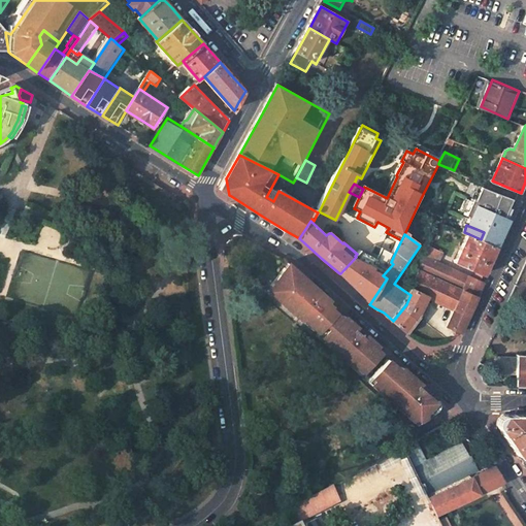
[(469,234),(458,262),(480,271),(486,274),(489,267),(498,248),(481,239),(469,234)]
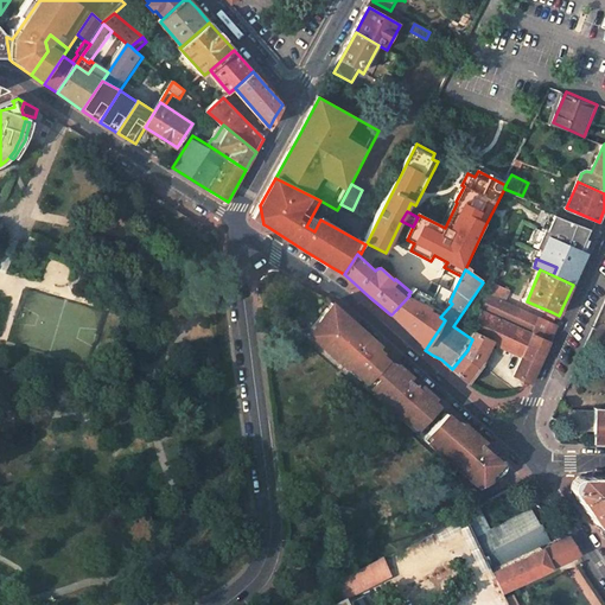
[(450,301),(453,293),(433,282),(427,294),(415,290),(409,295),(392,314),(400,323),(426,349),(445,320),(440,317),(452,304),(450,301)]
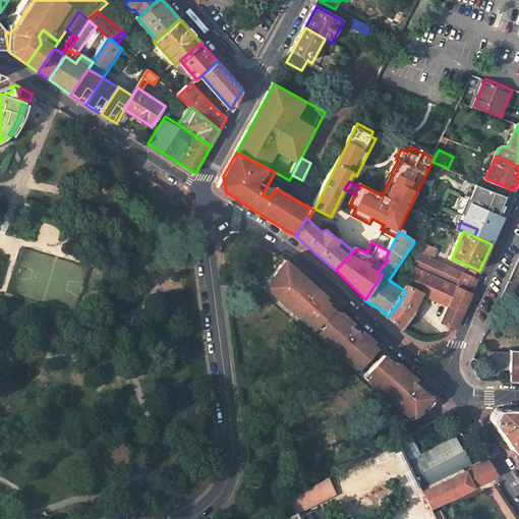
[(442,250),(427,243),(423,252),(437,260),(442,250)]
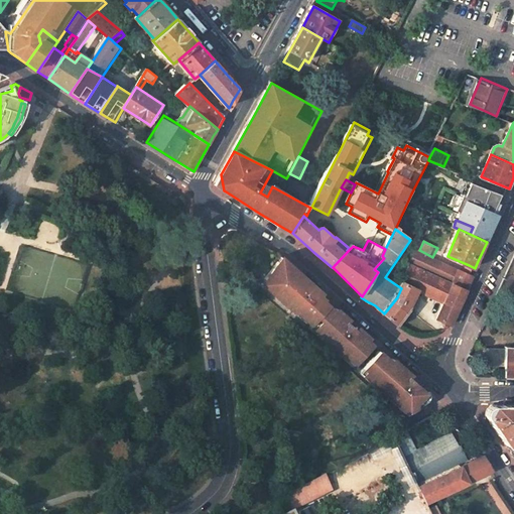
[(407,274),(403,283),(421,291),(445,302),(462,270),(432,257),(419,250),(418,250),(407,274)]
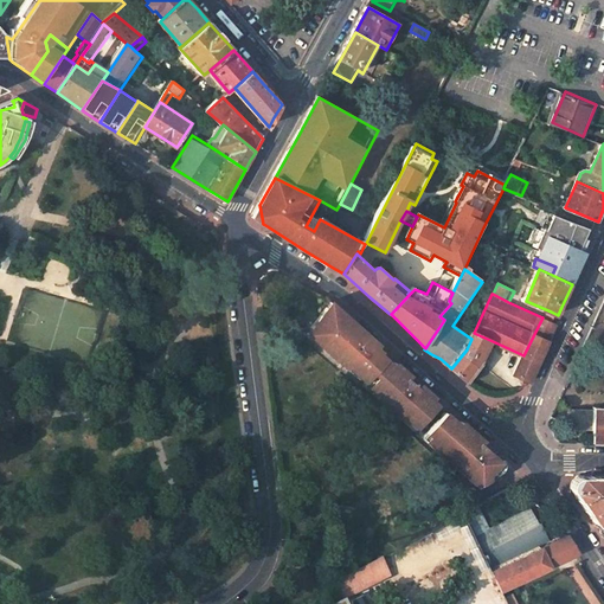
[(349,370),(364,381),(385,358),(378,352),(379,349),(351,326),(353,323),(328,302),(302,329),(348,372),(349,370)]
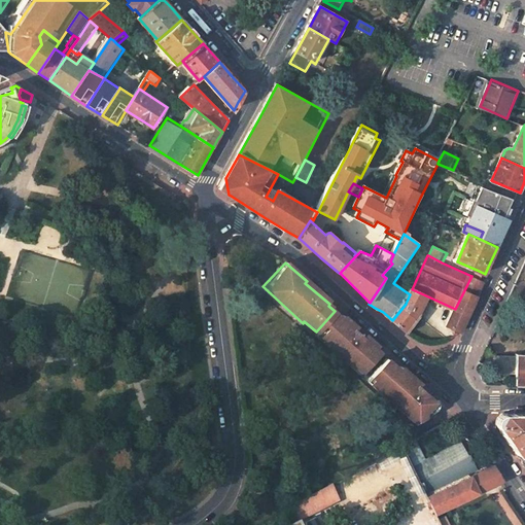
[(479,271),(476,278),(482,280),(485,274),(479,271)]
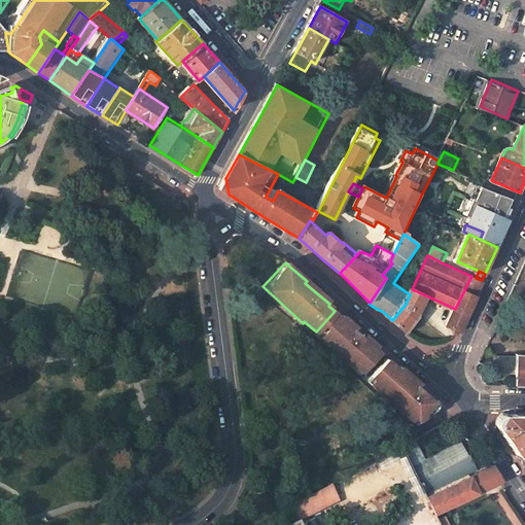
[(476,278),(471,276),(455,309),(449,323),(462,330),(469,315),(485,282),(482,280),(476,278)]
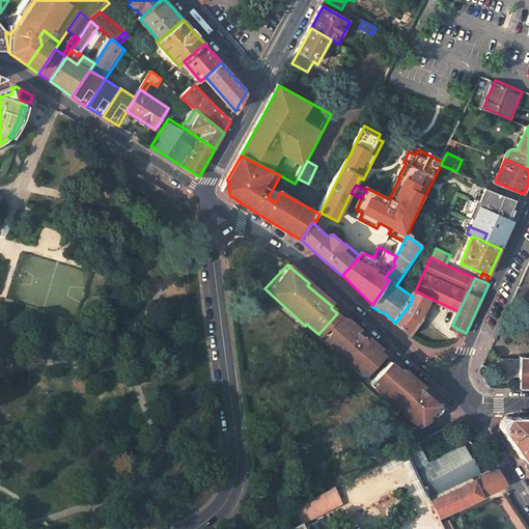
[(434,300),(415,291),(413,297),(409,306),(395,323),(402,329),(411,336),(425,317),(434,300)]
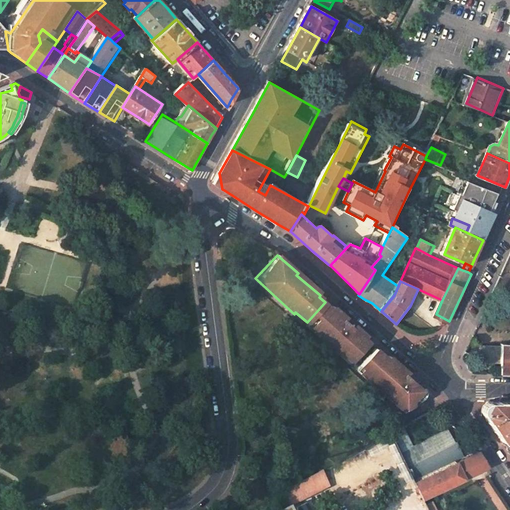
[(325,302),(307,322),(323,337),(321,339),(341,357),(343,355),(350,361),(364,346),(368,341),(363,337),(330,307),(325,302)]
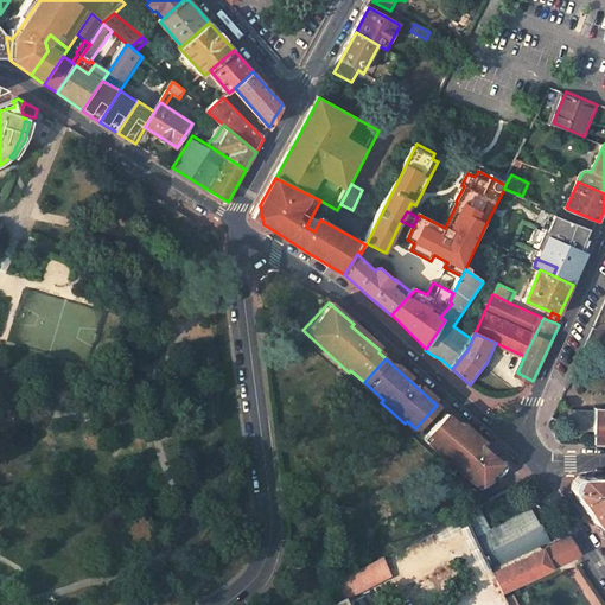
[(395,362),(392,364),(431,400),(433,396),(395,362)]
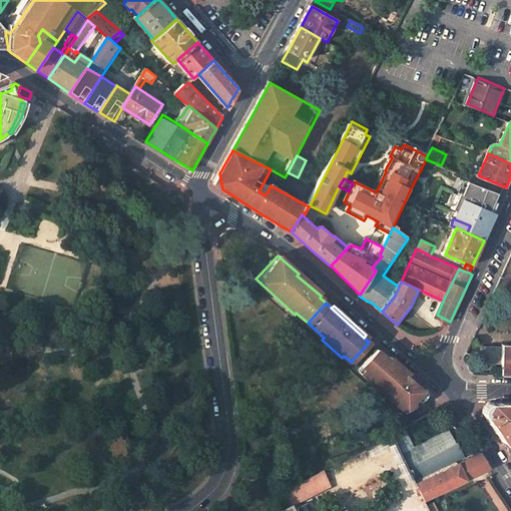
[(308,323),(306,325),(322,340),(324,338),(308,323)]
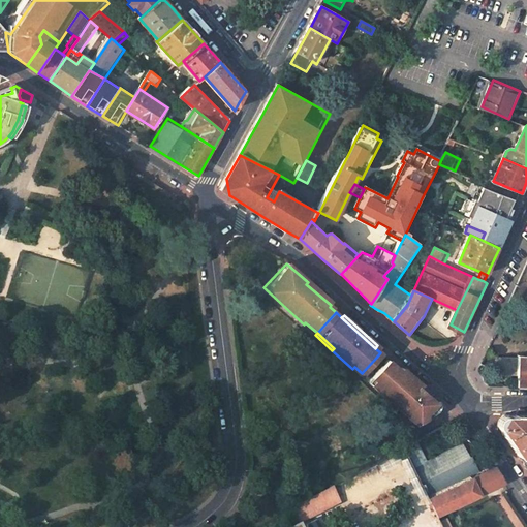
[(388,360),(380,352),(376,358),(383,364),(388,360)]
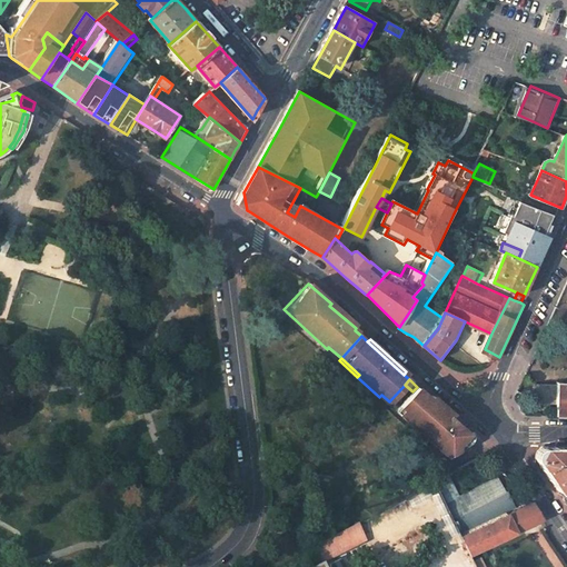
[(556,387),(533,387),(533,404),(547,404),(547,407),(556,407),(557,418),(566,418),(566,384),(556,385),(556,387)]
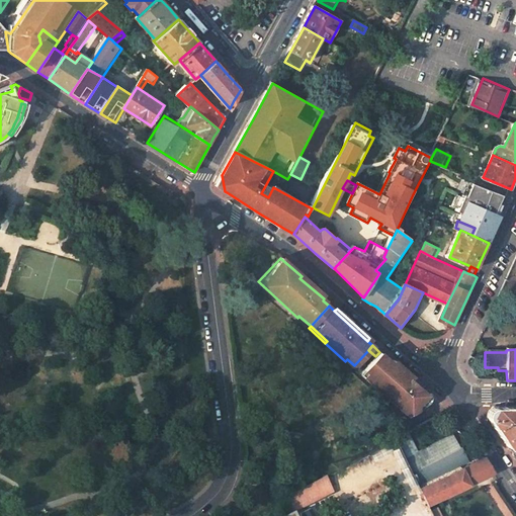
[(391,362),(379,352),(375,356),(361,372),(408,415),(416,410),(415,407),(426,395),(391,362)]
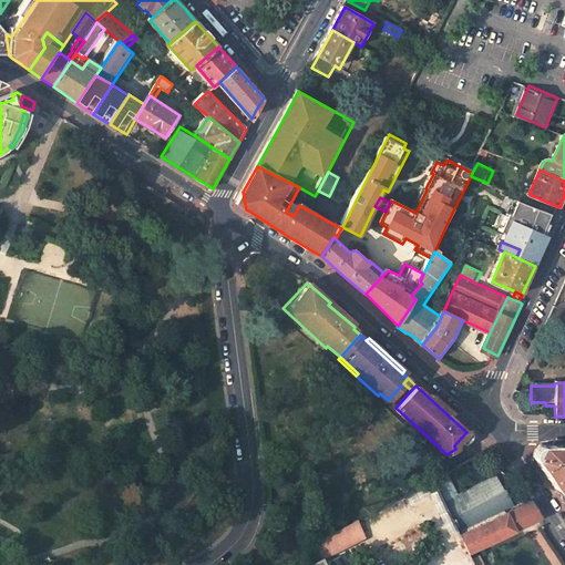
[(380,393),(378,396),(386,402),(388,400),(380,393)]
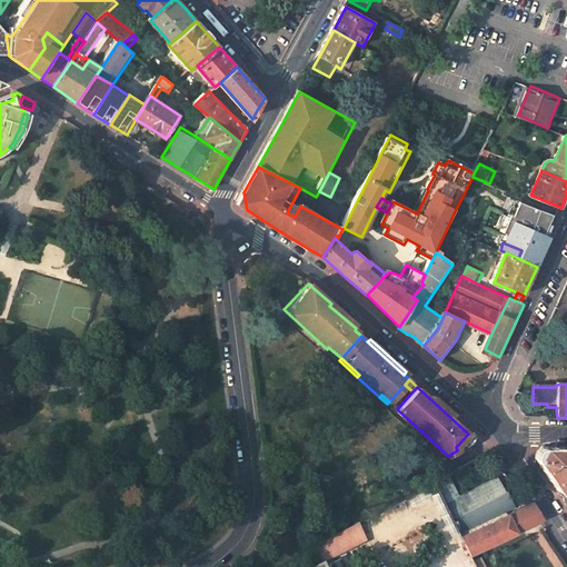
[(431,396),(429,398),(468,434),(456,447),(457,450),(467,444),(469,441),(470,437),(470,434),(469,430),(469,429),(446,409),(431,396)]
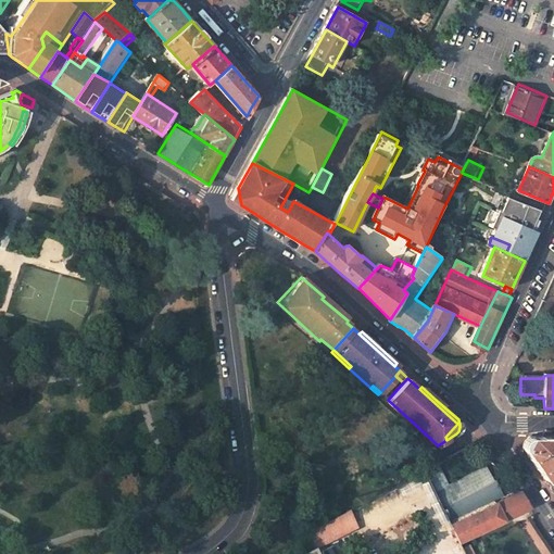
[(388,400),(387,401),(436,447),(438,445),(388,400)]
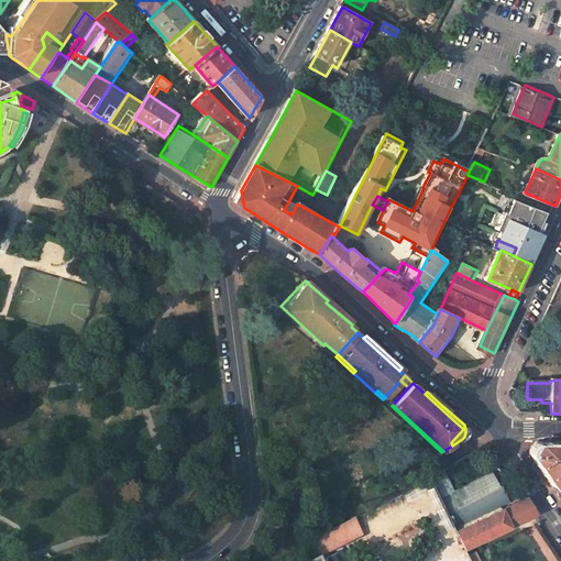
[(560,446),(536,446),(531,455),(554,488),(560,484),(560,472),(560,446)]
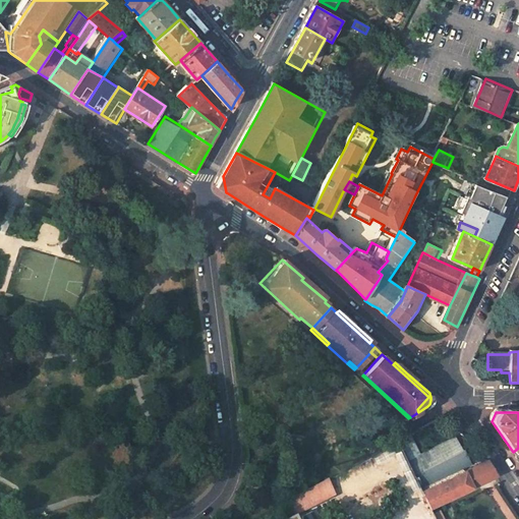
[(400,443),(423,491),(473,466),(458,435),(425,452),(416,434),(400,443)]
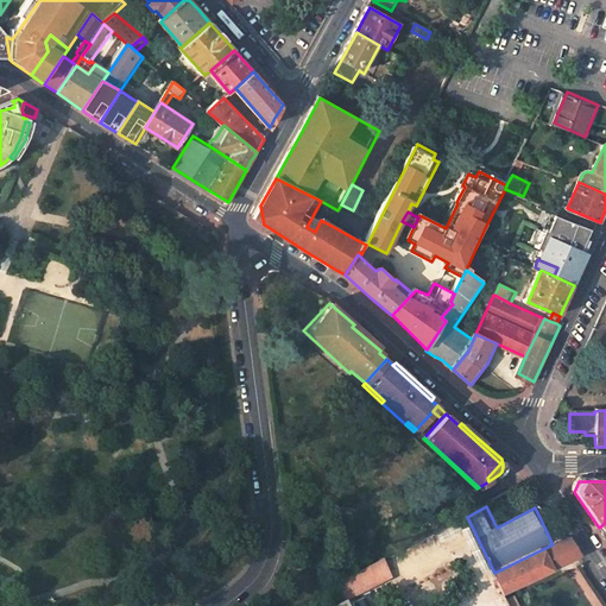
[(553,544),(494,573),(505,594),(576,559),(580,557),(566,538),(563,540),(553,544)]
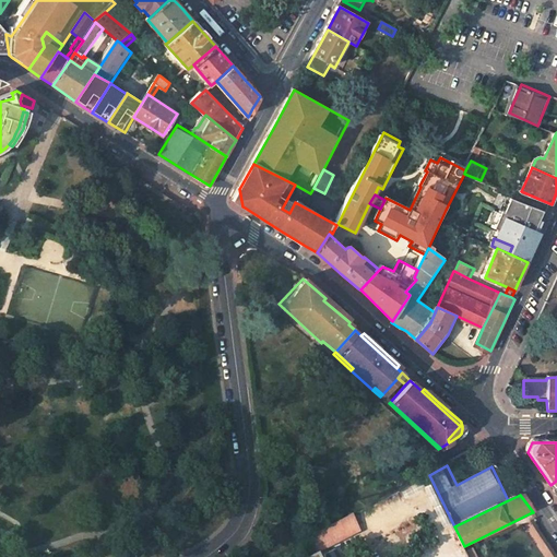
[(355,514),(343,521),(352,538),(364,532),(355,514)]
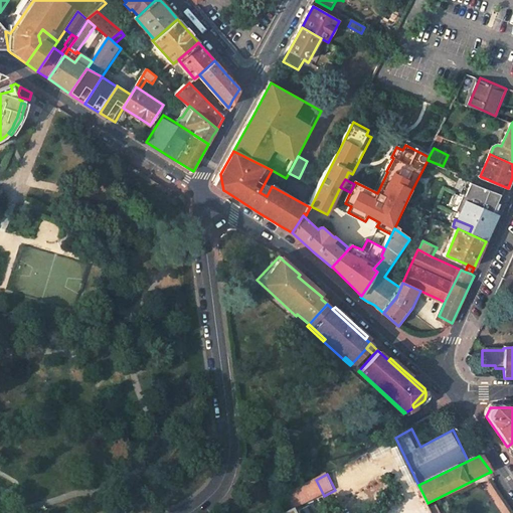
[(316,480),(289,495),(296,509),(324,496),(316,480)]
